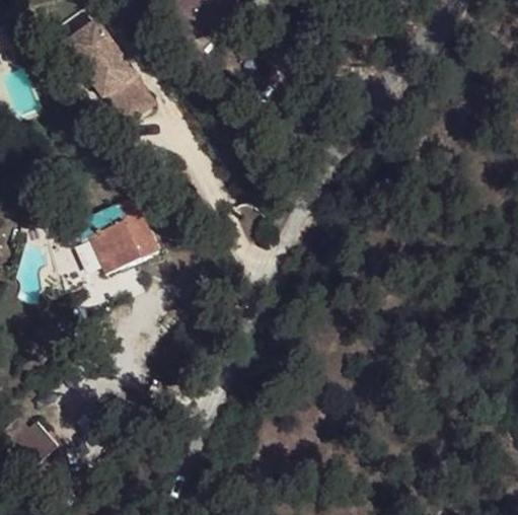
[(142,82),(105,28),(102,30),(97,23),(100,21),(86,0),(84,0),(53,21),(90,76),(94,73),(115,101),(142,82)]
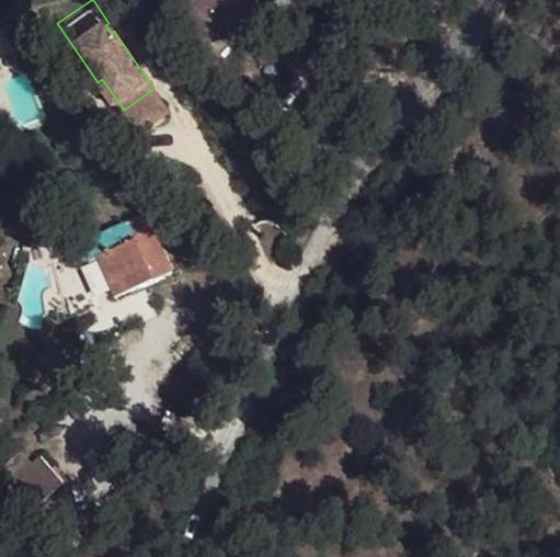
[(168,0),(200,42),(256,0),(168,0)]
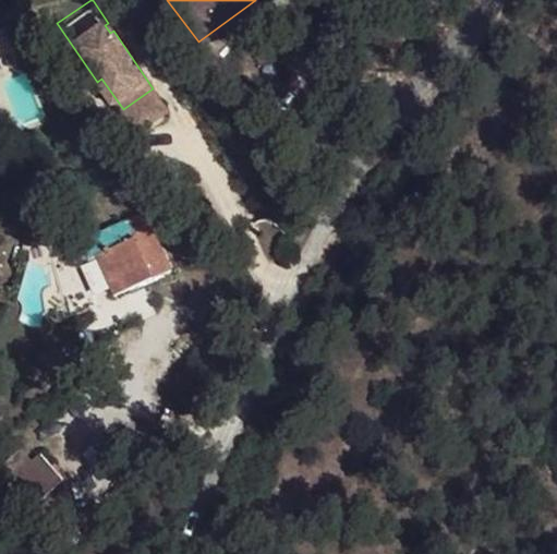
[(342,0),(340,11),(353,12),(355,0),(342,0)]
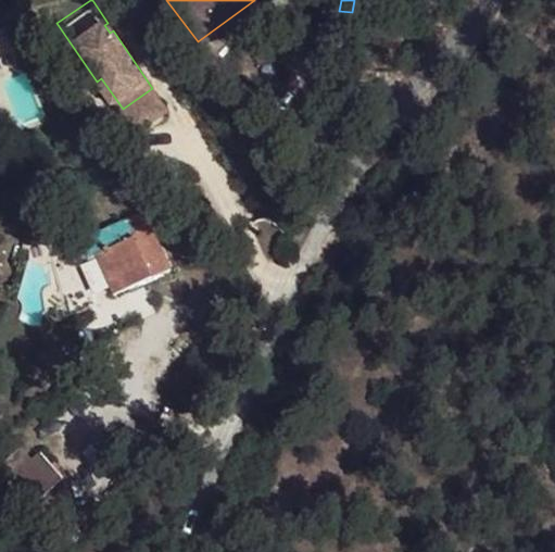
[(97,82),(57,23),(38,36),(78,93),(97,82)]
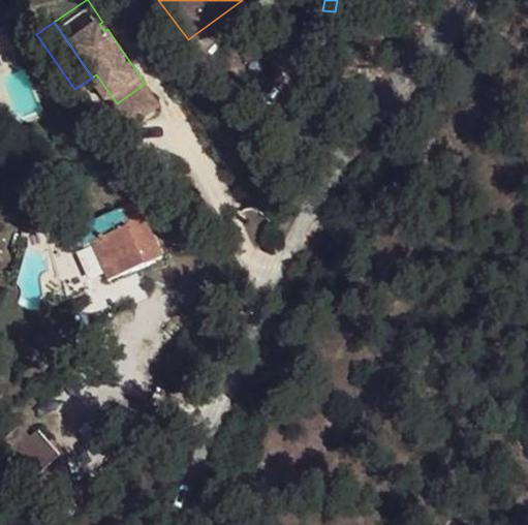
[(105,214),(76,225),(84,243),(91,241),(106,278),(121,272),(159,256),(136,201),(120,208),(127,223),(113,229),(105,214)]
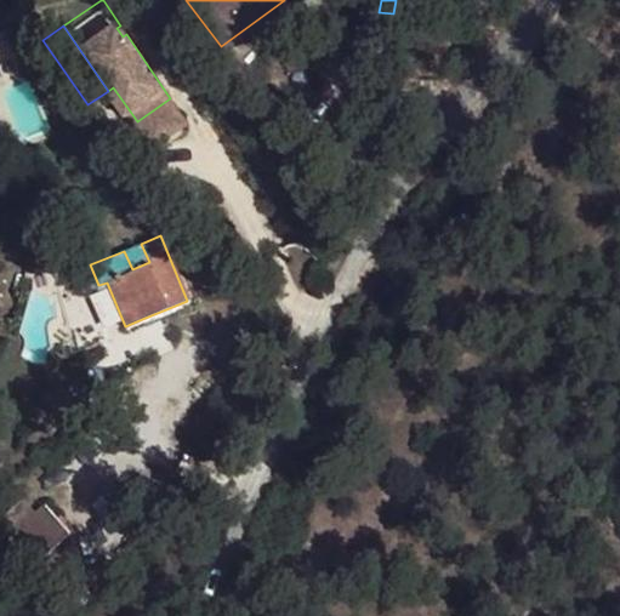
[(141,244),(124,251),(132,269),(149,262),(141,244)]
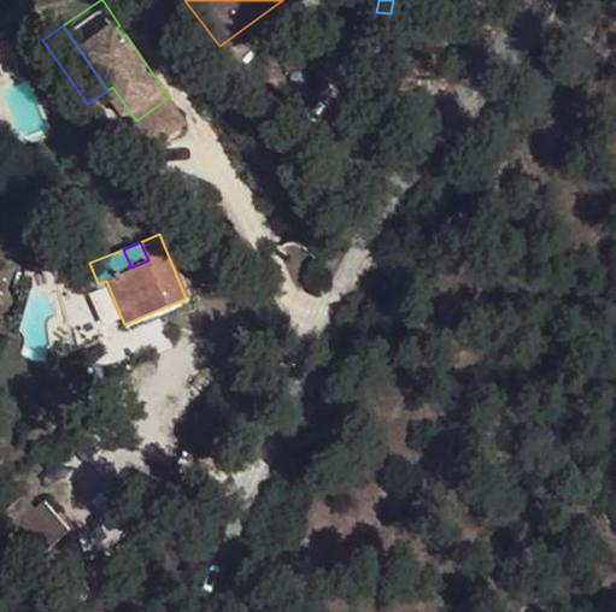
[(89,263),(74,270),(83,290),(98,283),(89,263)]
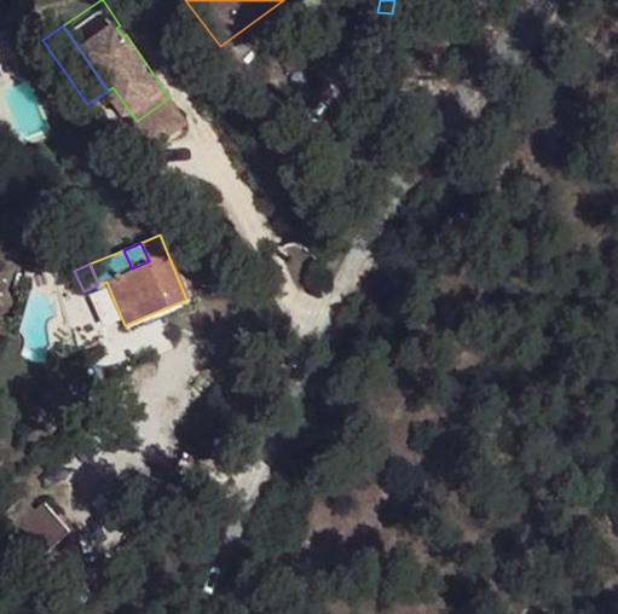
[(16,525),(40,551),(68,528),(46,502),(16,525)]
